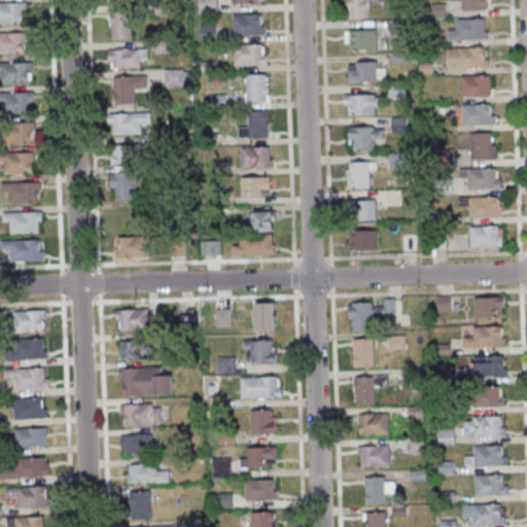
[(218,12),(218,0),(199,0),(200,12),(218,12)]
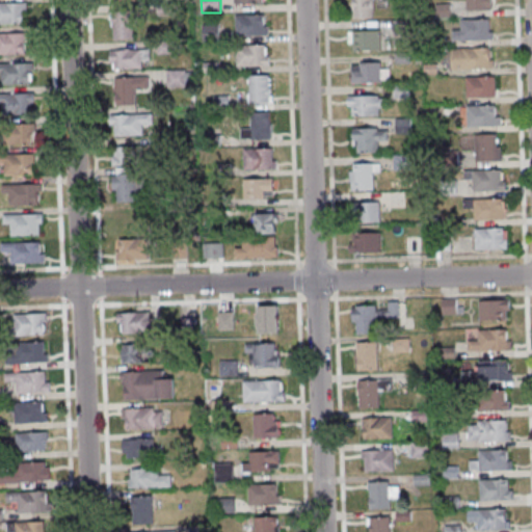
[(352,0),(353,18),(373,18),(373,0),(352,0)]
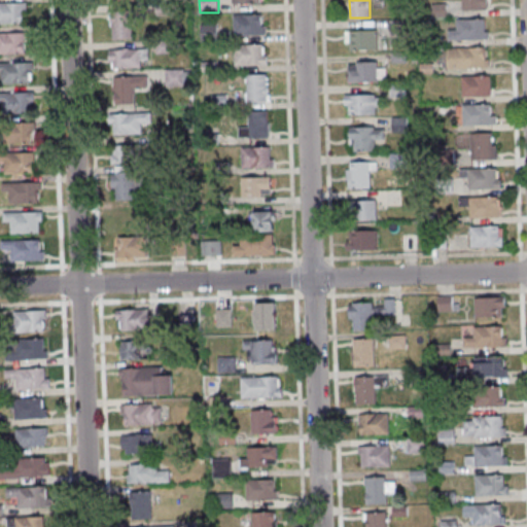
[(461,0),(462,9),(488,9),(487,0),(461,0)]
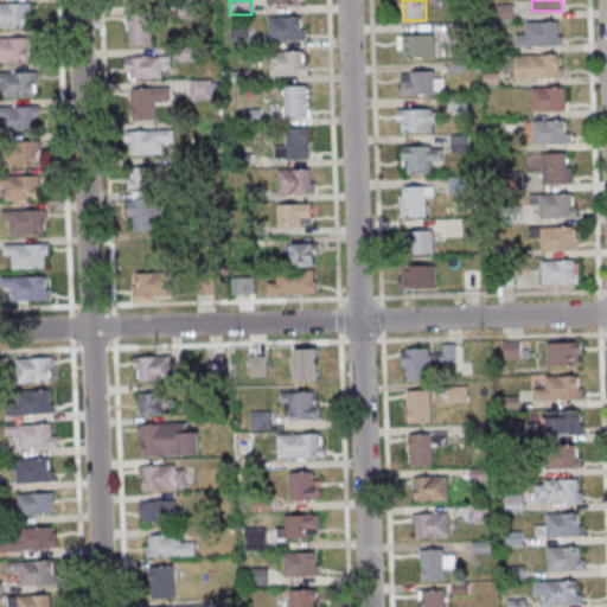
[(0,26),(32,27),(32,2),(0,2),(0,26)]
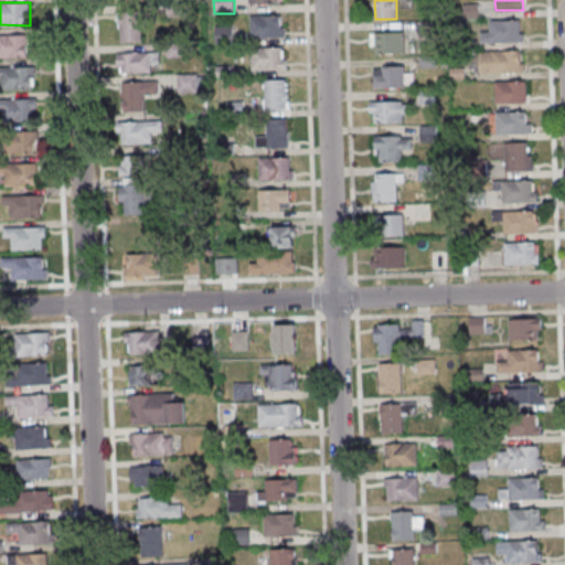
[(142,12),(119,12),(119,41),(142,41),(142,12)]
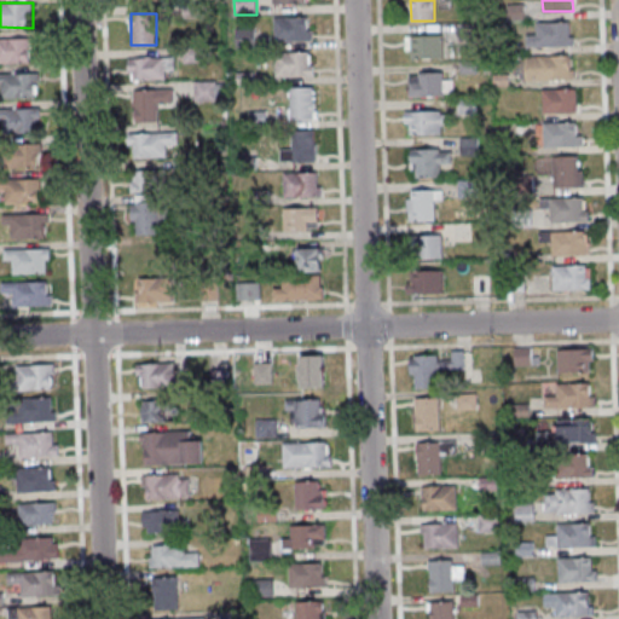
[(275,17),(275,41),(312,41),(312,17),(275,17)]
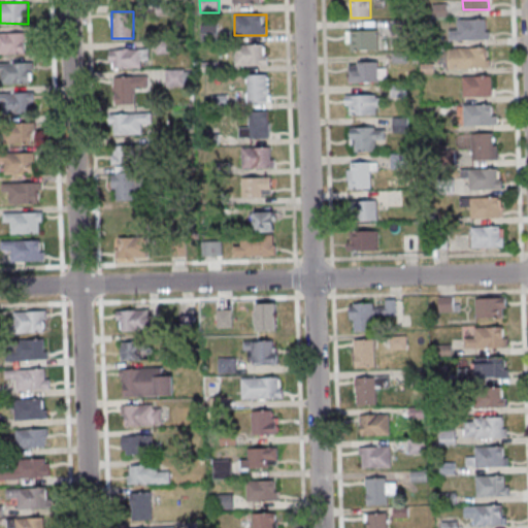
[(490,19),(453,19),(453,39),(490,39),(490,19)]
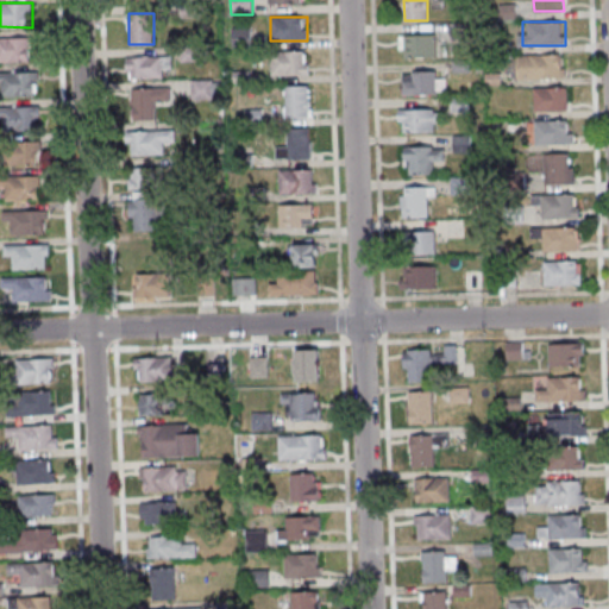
[(250,45),(250,29),(233,29),(233,45),(250,45)]
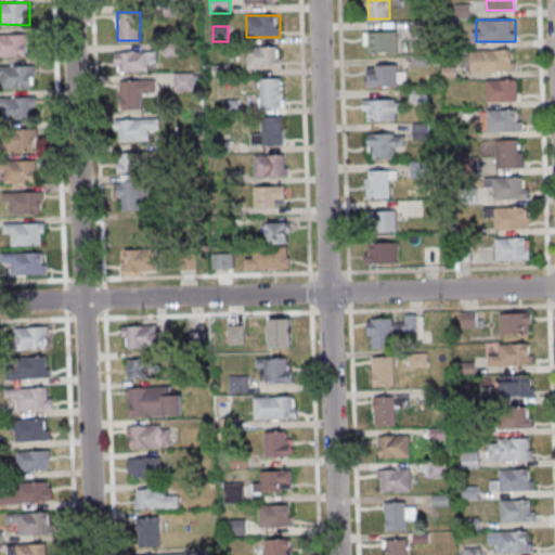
[(397,33),(365,33),(365,52),(397,52),(397,33)]
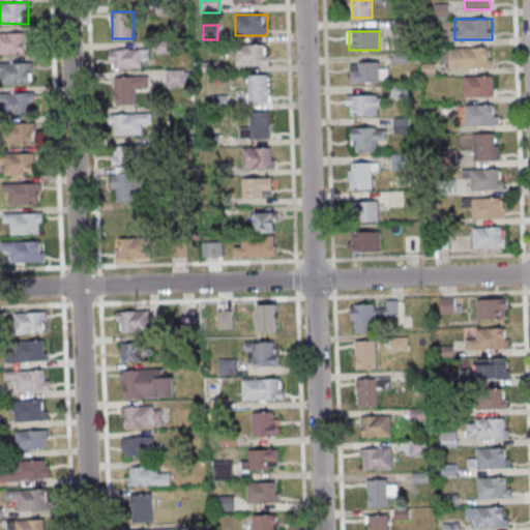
[(0,53),(27,54),(27,33),(0,32),(0,53)]
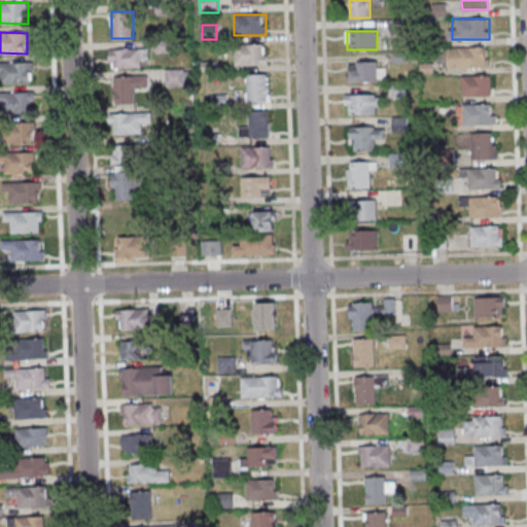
[(235,65),(268,65),(268,44),(235,44),(235,65)]
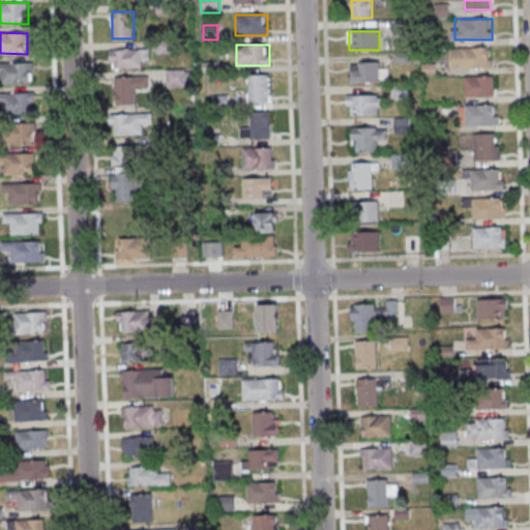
[(450,47),(450,68),(493,68),(493,47),(450,47)]
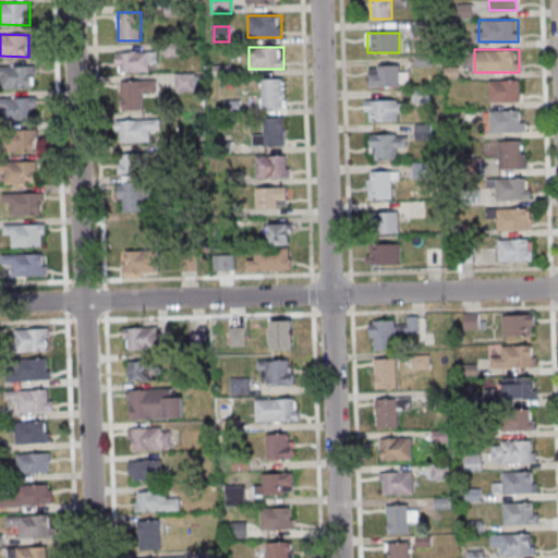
[(157,51),(117,51),(117,71),(157,71),(157,51)]
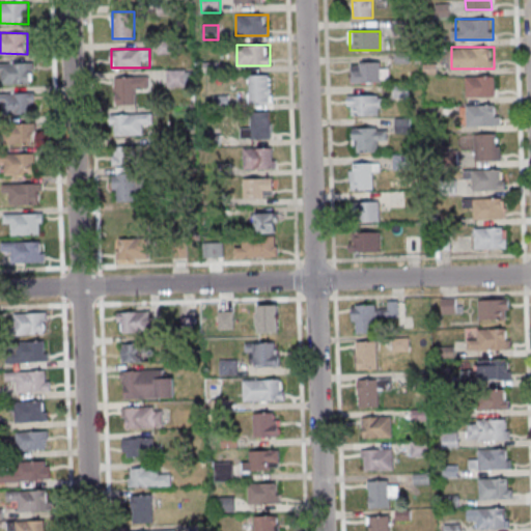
[(0,83),(33,83),(32,62),(0,62),(0,105),(0,114),(34,113),(34,92),(0,92),(0,83)]
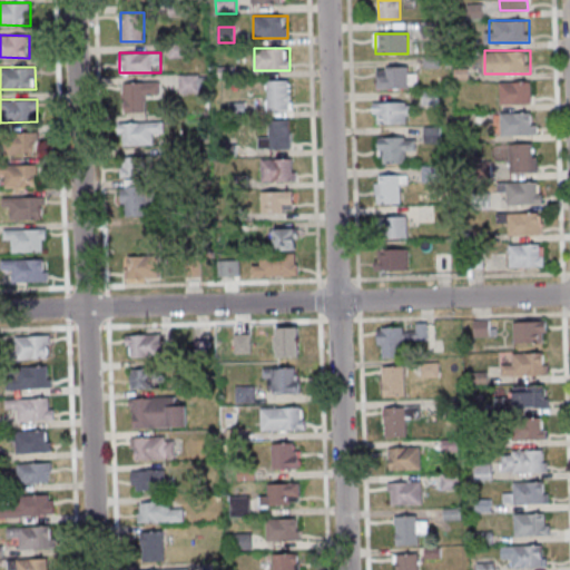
[(376,88),(416,88),(416,67),(376,67),(376,88)]
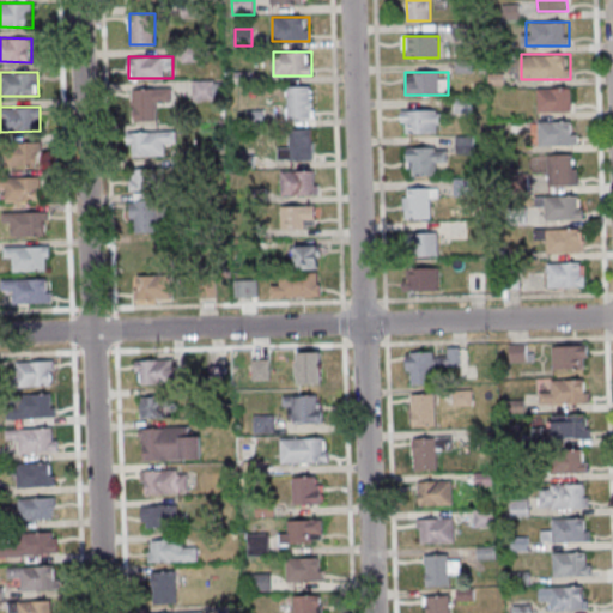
[(223,99),(223,80),(194,80),(194,99),(223,99)]
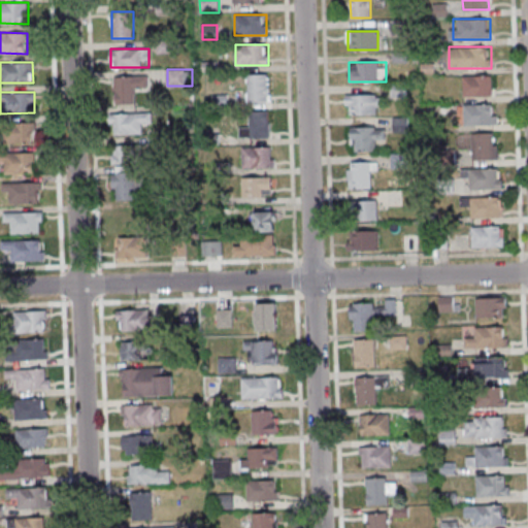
[(269,74),(246,74),(246,102),(269,102),(269,74)]
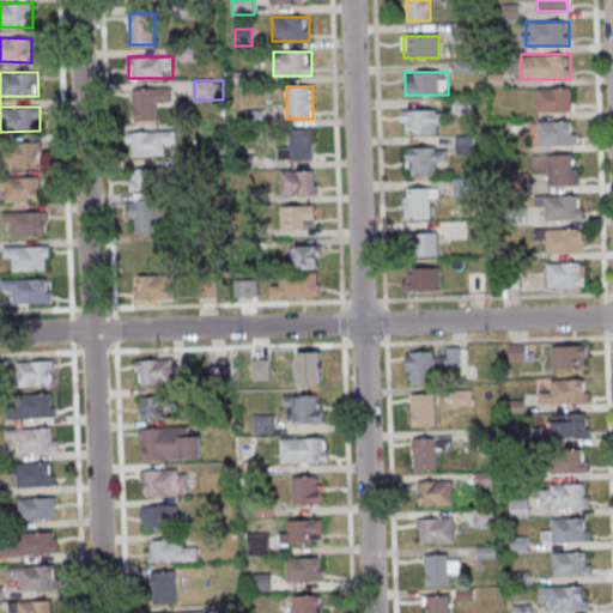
[(572,87),(538,87),(538,111),(572,111),(572,87)]
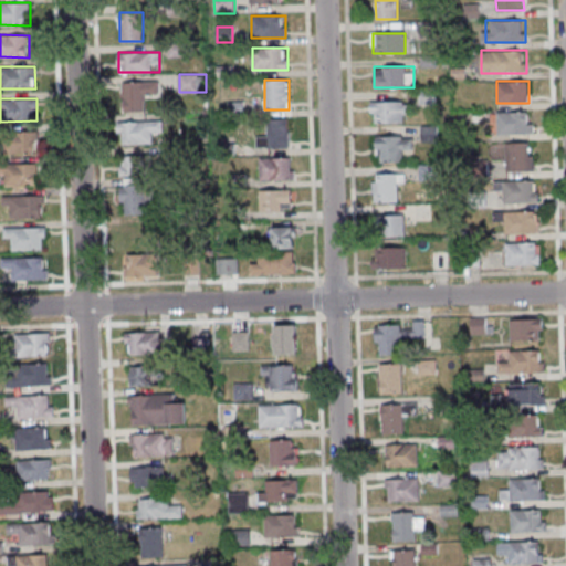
[(146,112),(146,98),(158,98),(158,82),(122,82),(122,112),(146,112)]
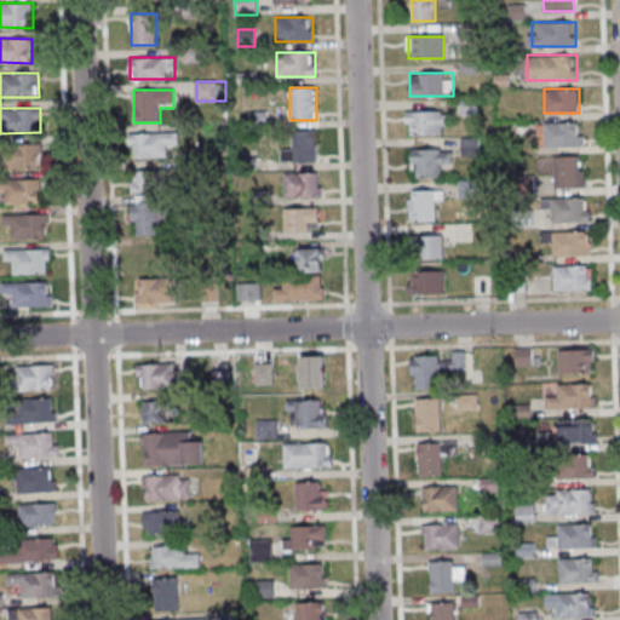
[(452,112),(406,112),(406,133),(452,133),(452,112)]
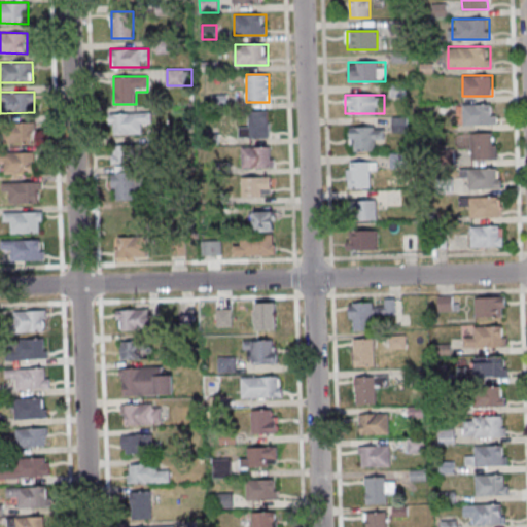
[(463,125),(496,125),(496,104),(463,104),(463,125)]
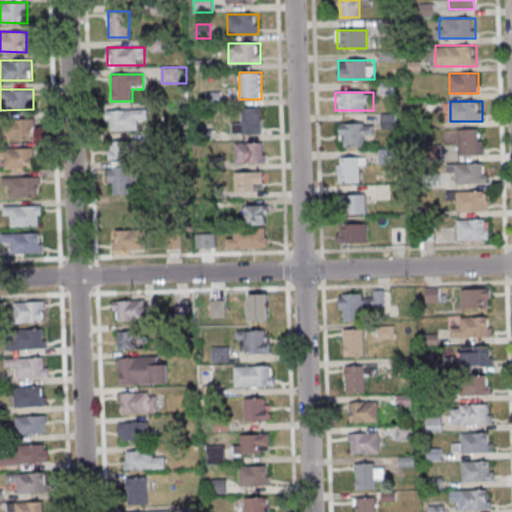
[(261,133),(261,107),(242,107),(242,123),(233,123),(233,133),(261,133)]
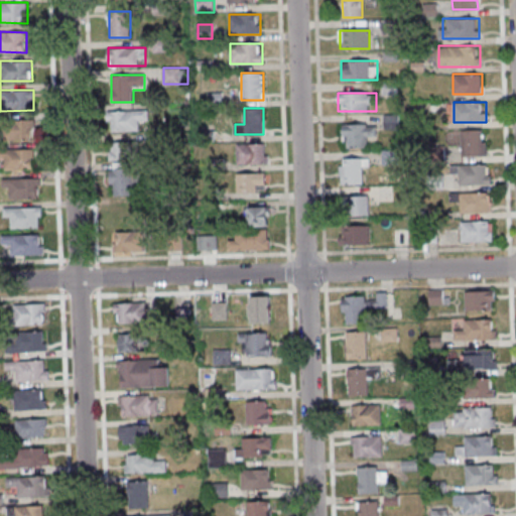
[(147,110),(108,110),(108,131),(141,131),(141,122),(147,122),(147,110)]
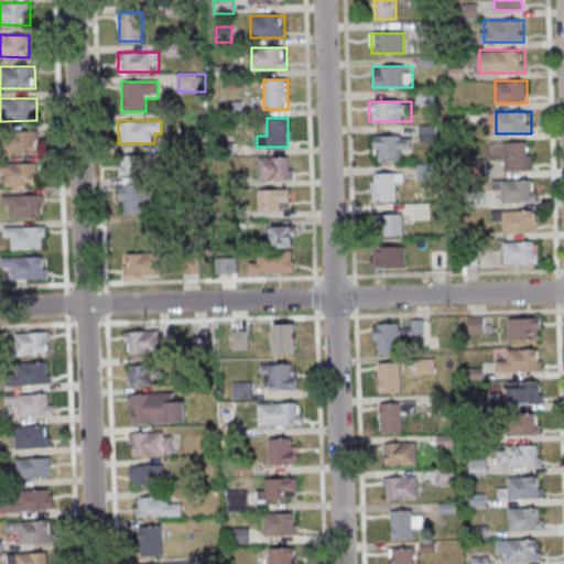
[(36,131),(4,131),(4,153),(36,153),(36,131)]
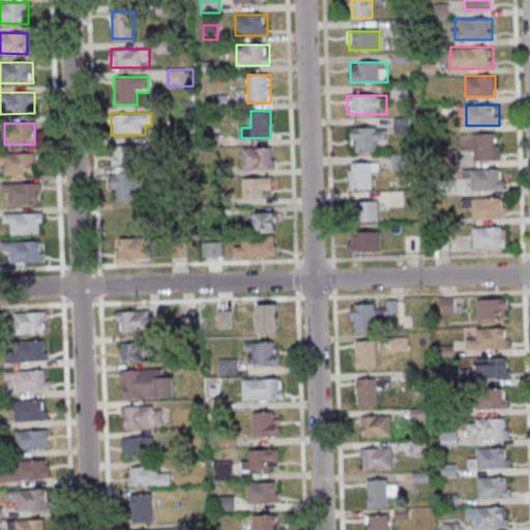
[(352,151),(378,151),(378,140),(387,140),(387,127),(352,127),(352,151)]
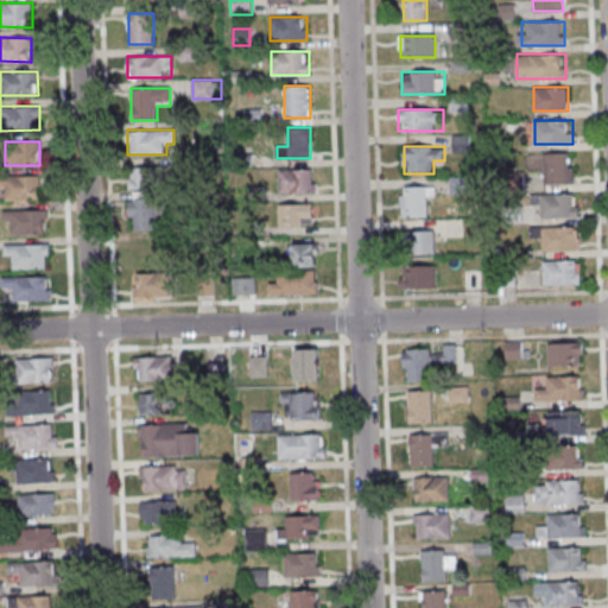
[(574,184),(574,153),(543,153),(543,184),(574,184)]
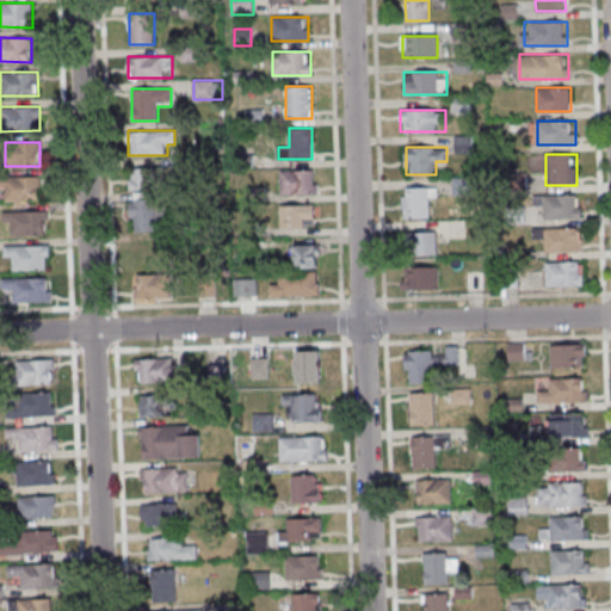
[(154,189),(154,168),(129,168),(129,189),(154,189)]
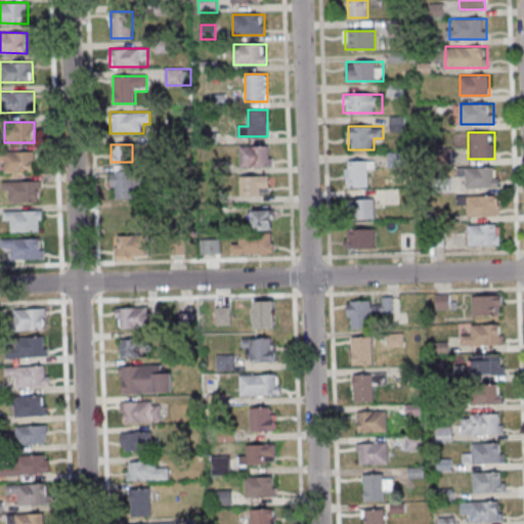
[(270,145),(241,145),(241,166),(270,166),(270,145)]
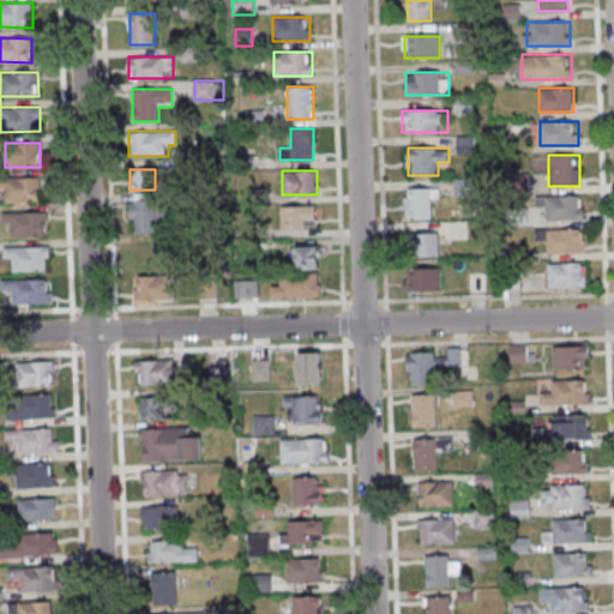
[(4,178),(4,202),(40,202),(40,178),(4,178)]
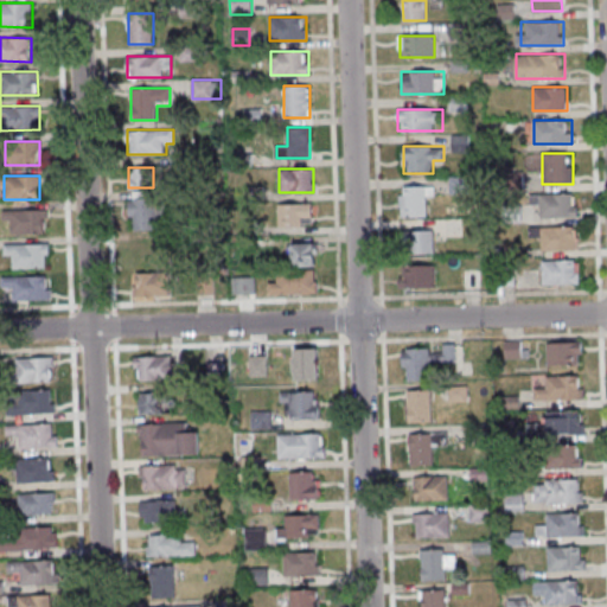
[(400,186),(400,216),(429,216),(429,186),(400,186)]
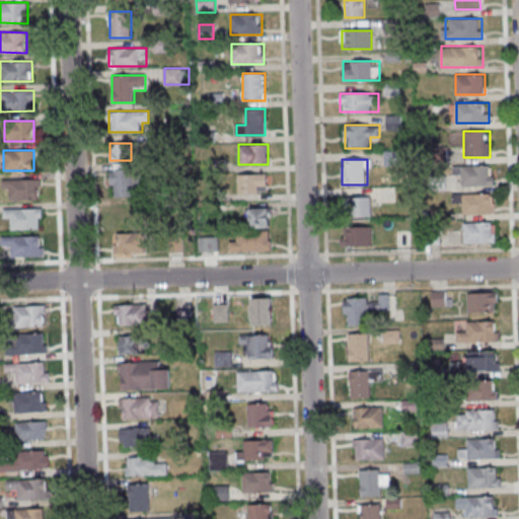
[(494,165),(464,165),(464,187),(494,187),(494,165)]
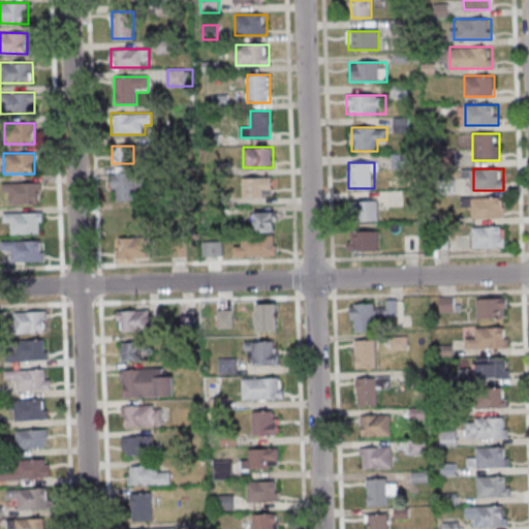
[(113,172),(113,200),(138,200),(138,172),(113,172)]
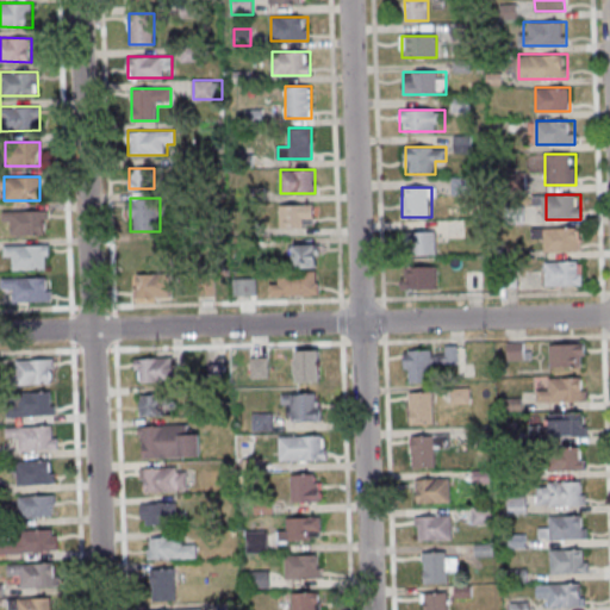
[(280,226),(313,226),(313,205),(280,205),(280,226)]
